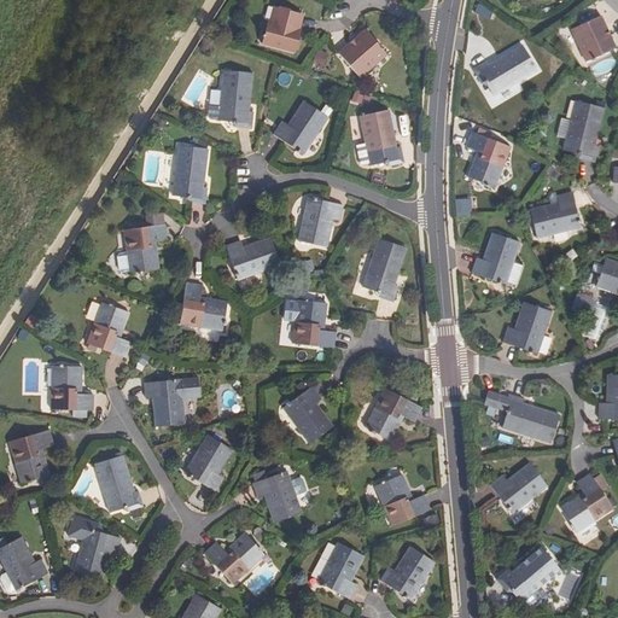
[(297,30),(298,30),(302,15),(289,11),(289,9),(279,6),(278,9),(274,7),(270,21),(267,21),(261,45),(295,54),(298,40),(295,39),(297,30)]
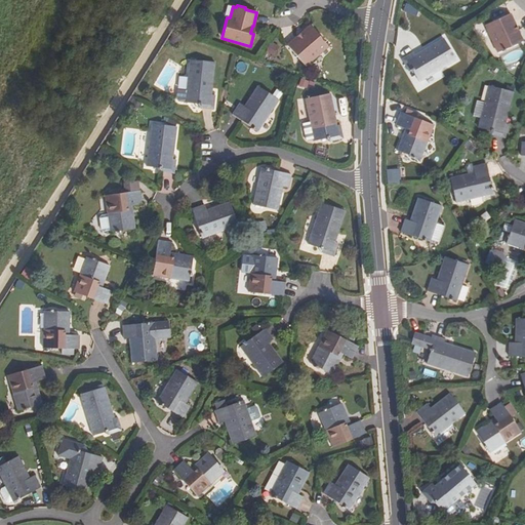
[(486,26),(497,52),(522,42),(518,31),(515,32),(513,27),(515,26),(511,14),(486,26)]
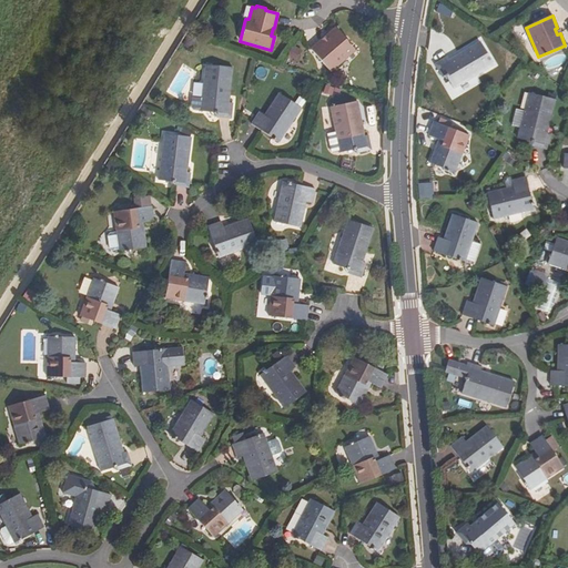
[(324,43),(321,41),(311,50),(330,72),(355,51),(335,29),(326,37),(330,39),(324,43)]
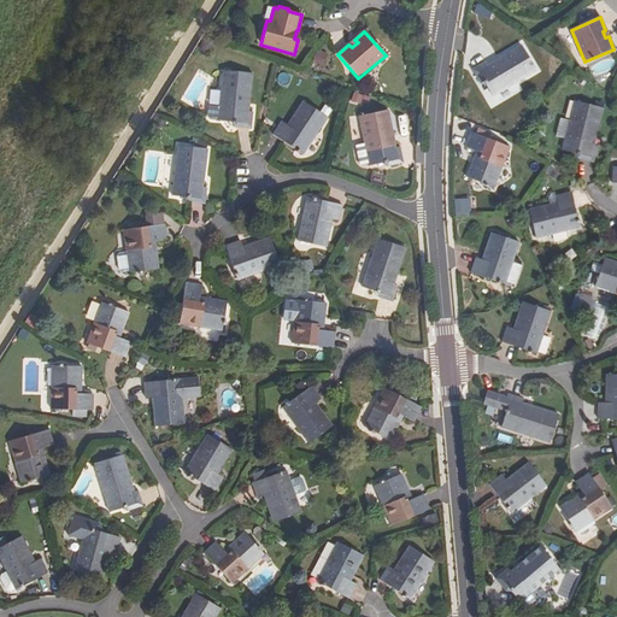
[(494,66),(491,62),(488,64),(486,59),(472,68),(481,82),(485,81),(493,95),(536,70),(522,45),(497,59),(499,64),(494,66)]
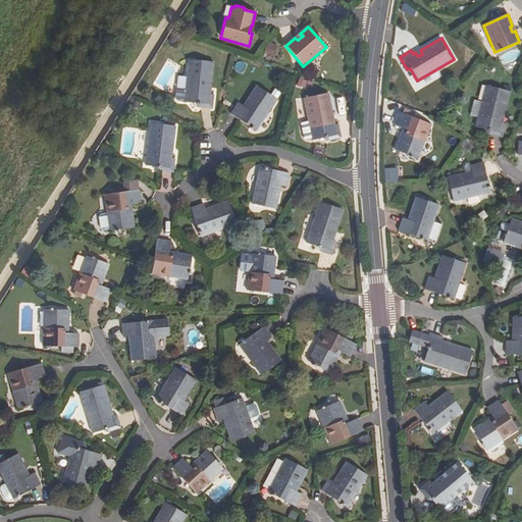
[(264,53),(273,55),(276,44),(268,41),(264,53)]
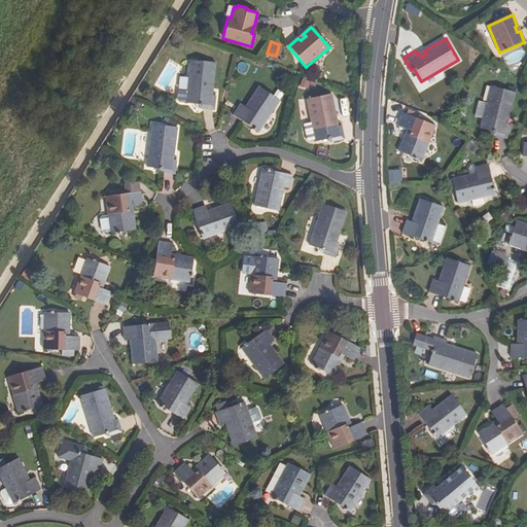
[(188,91),(187,102),(187,103),(198,104),(201,107),(215,109),(217,97),(212,96),(216,63),(191,61),(188,91)]
